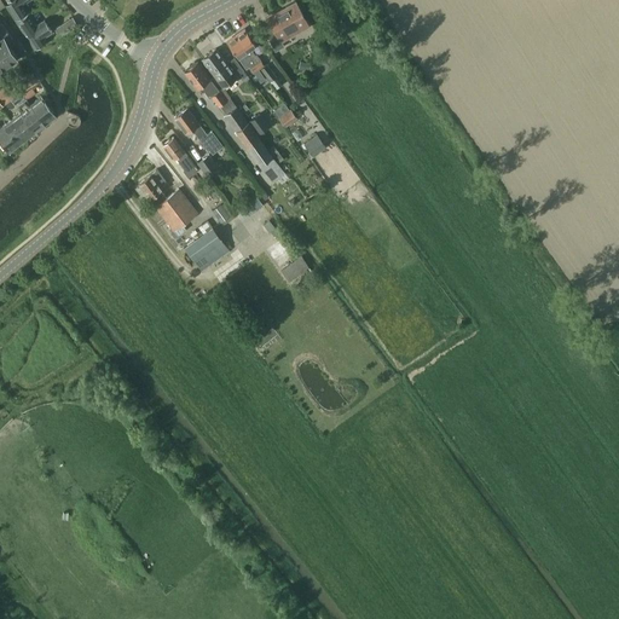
[(13,0),(6,6),(16,19),(27,12),(22,6),(30,0),(13,0)]
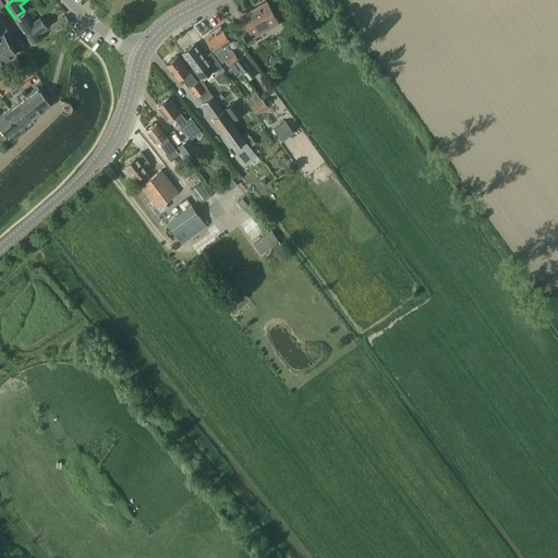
[(266,2),(257,7),(258,9),(242,17),(244,21),(237,25),(247,46),(256,41),(254,38),(279,25),(266,2)]
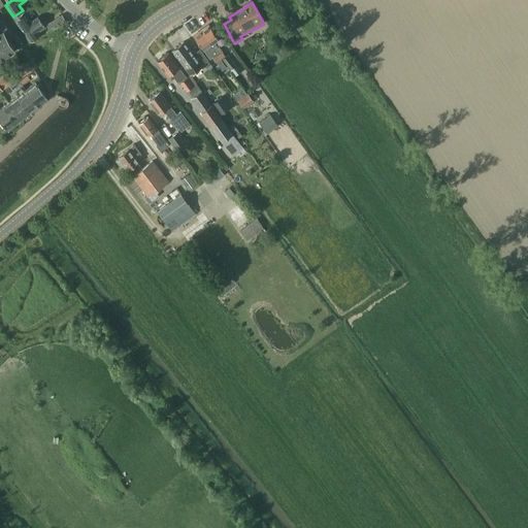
[(29,41),(39,35),(37,32),(44,27),(38,18),(30,23),(24,12),(14,19),(29,41)]
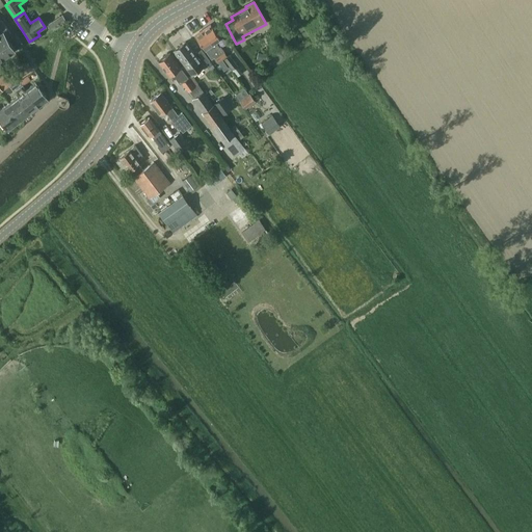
[(3,38),(5,36),(6,37),(11,34),(6,27),(1,20),(0,20),(0,29),(2,32),(0,32),(0,43),(4,41),(3,38)]
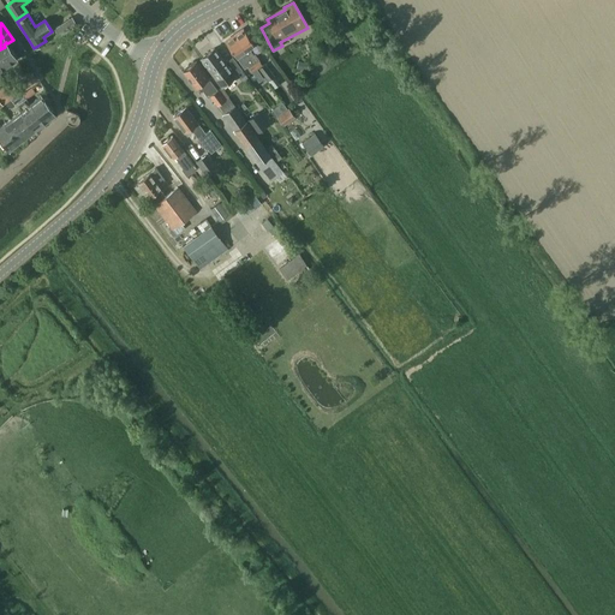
[(67,31),(61,24),(54,28),(60,36),(67,31)]
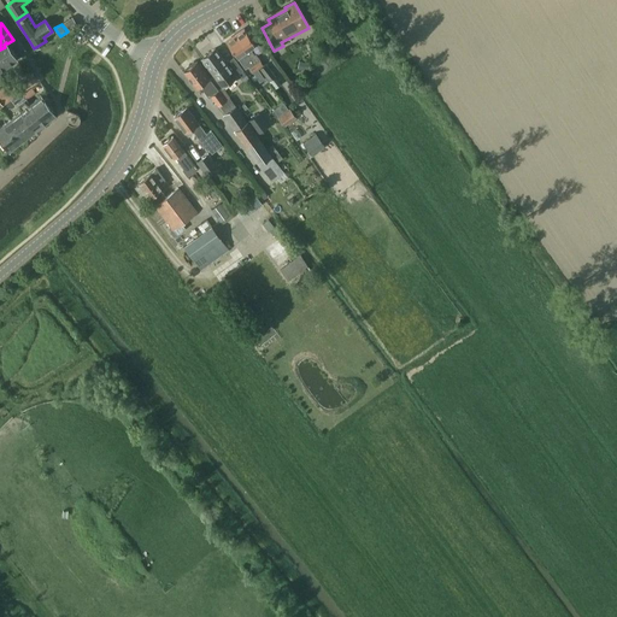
[(254,54),(250,48),(254,45),(244,29),(235,35),(258,69),(263,65),(256,53),(254,54)]
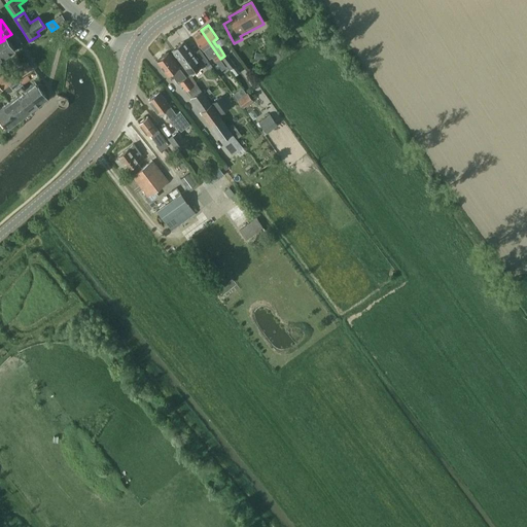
[(220,59),(201,30),(194,35),(206,55),(209,59),(213,56),(214,57),(212,58),(215,63),(220,59)]
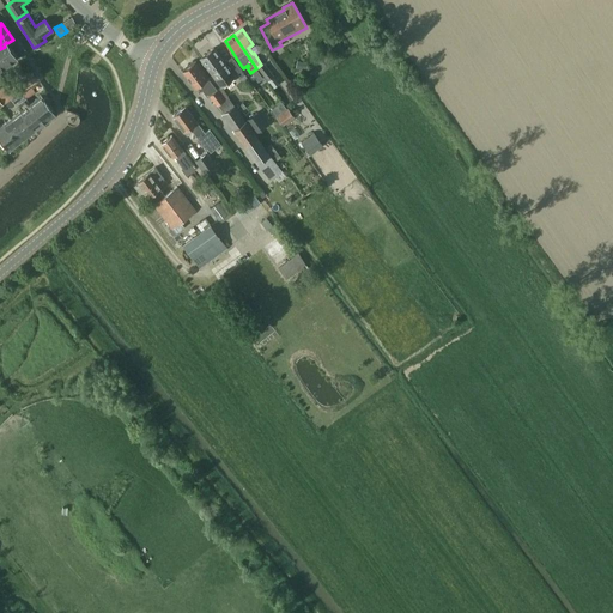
[(0,49),(0,67),(17,58),(7,43),(6,42),(4,44),(5,47),(0,49)]
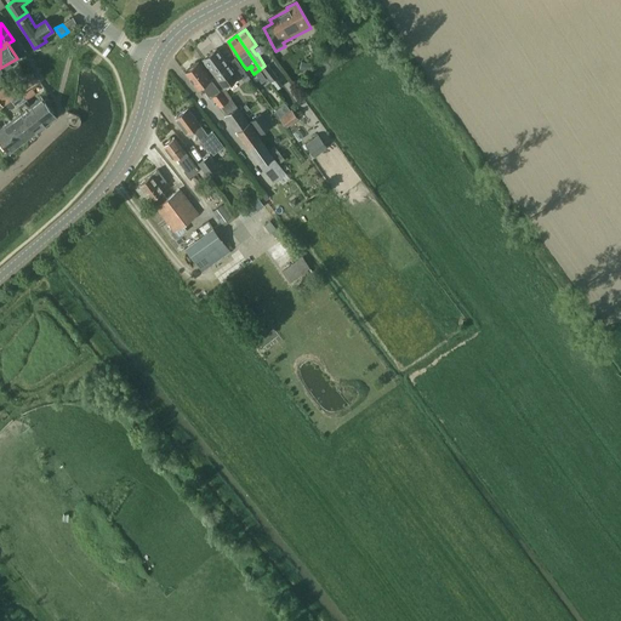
[(234,57),(227,63),(216,49),(203,60),(223,86),(245,70),(234,57)]
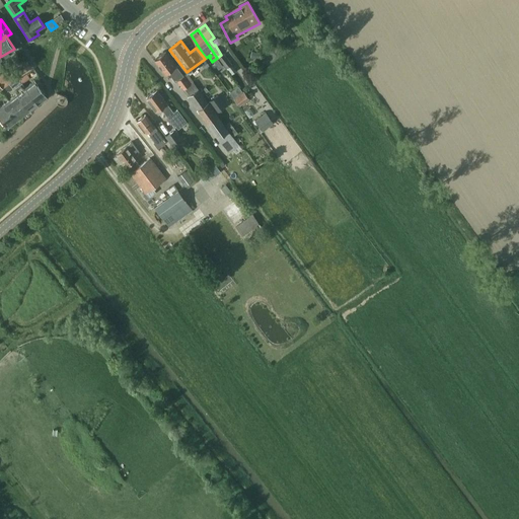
[(181,73),(175,66),(165,52),(154,60),(164,74),(168,71),(172,77),(177,73),(179,75),(181,73)]
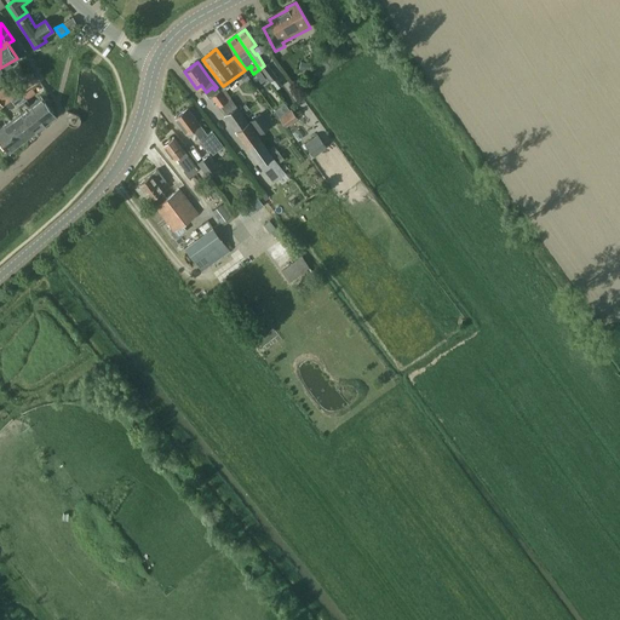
[(0,108),(6,104),(11,101),(15,97),(12,93),(7,84),(0,89),(0,108)]
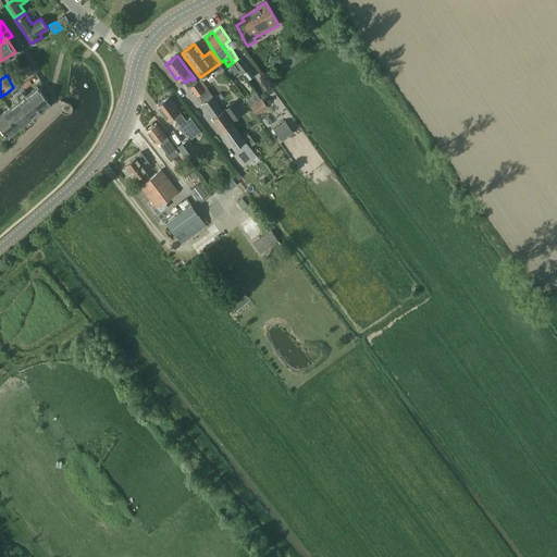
[(207,87),(200,79),(189,87),(196,96),(207,87)]
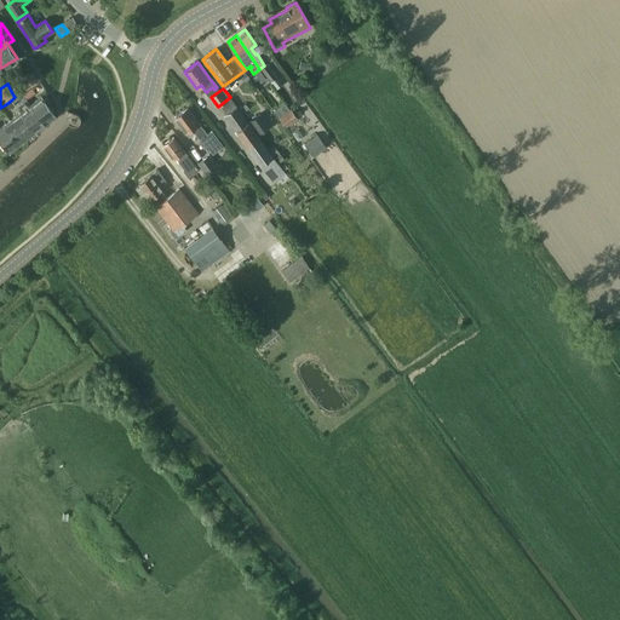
[(29,105),(36,113),(34,115),(36,119),(39,118),(45,125),(56,116),(41,96),(29,105)]
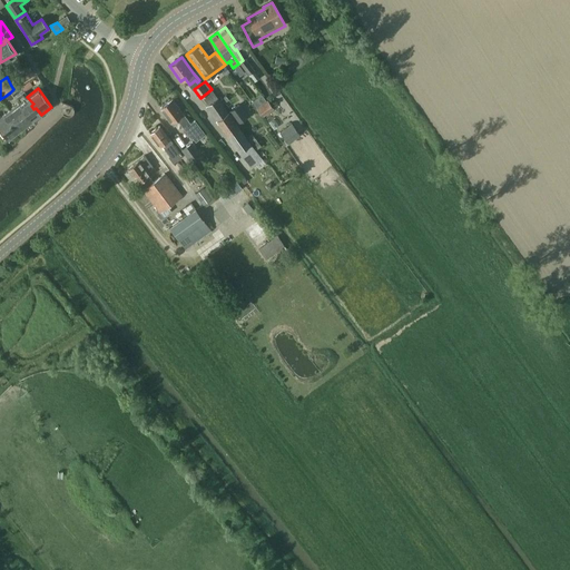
[(18,104),(32,121),(41,115),(36,108),(33,109),(31,106),(33,104),(27,97),(23,91),(15,98),(18,104)]
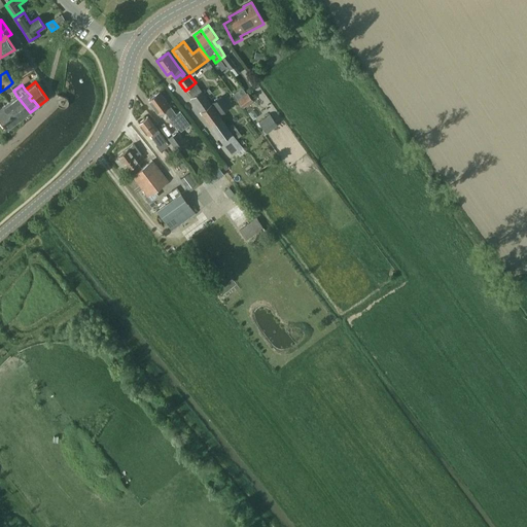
[(232,155),(243,147),(237,138),(229,128),(201,90),(190,98),(232,155)]
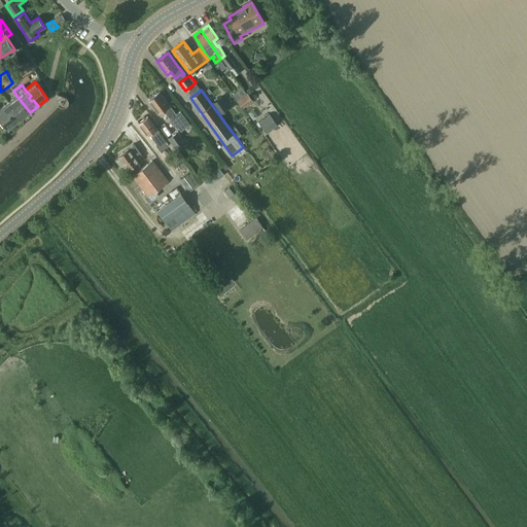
[(176,114),(169,105),(159,92),(148,100),(159,113),(163,110),(171,119),(177,129),(178,128),(180,131),(189,125),(180,111),(176,114)]
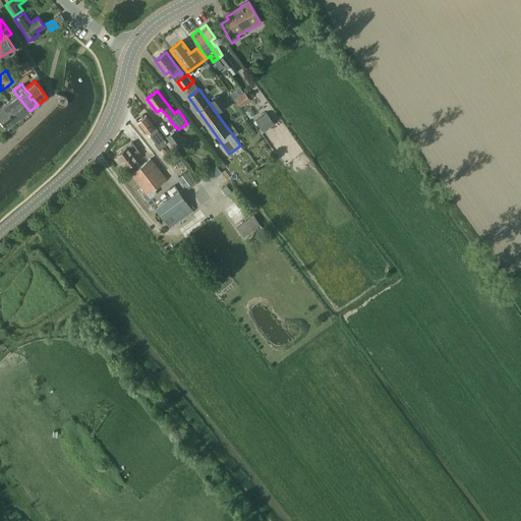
[(250,100),(244,92),(234,100),(241,107),(250,100)]
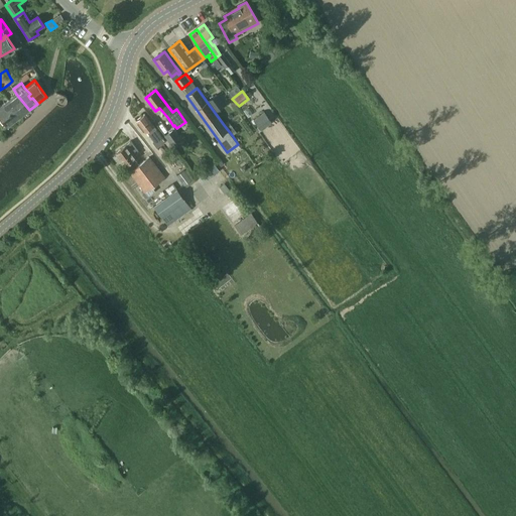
[(16,94),(8,100),(21,116),(29,110),(16,94)]
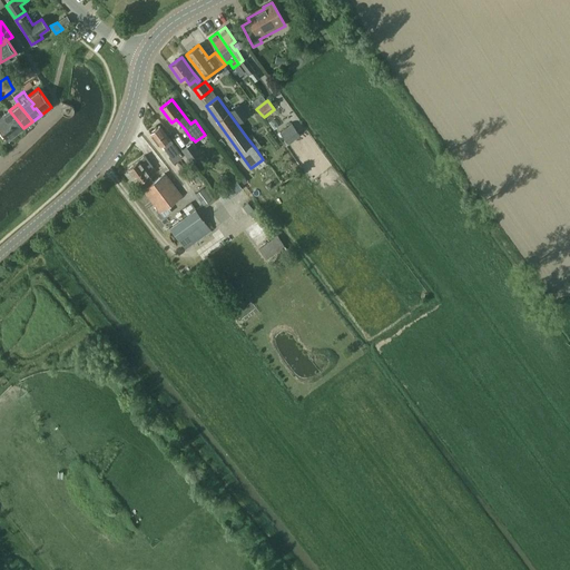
[(249,116),(239,104),(228,111),(237,124),(249,116)]
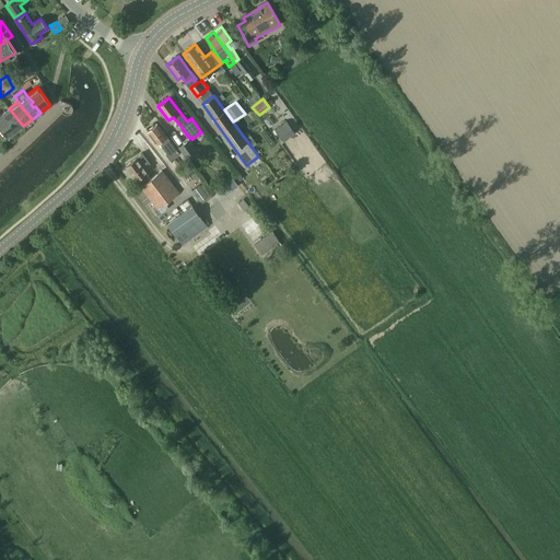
[(23,126),(9,108),(0,115),(0,127),(8,138),(23,126)]
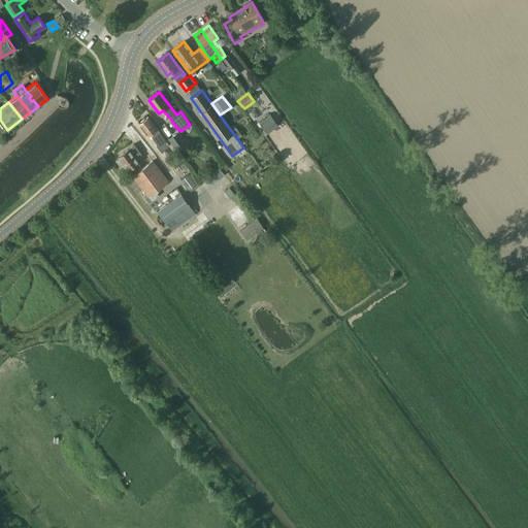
[(278,126),(269,114),(259,123),(267,134),(278,126)]
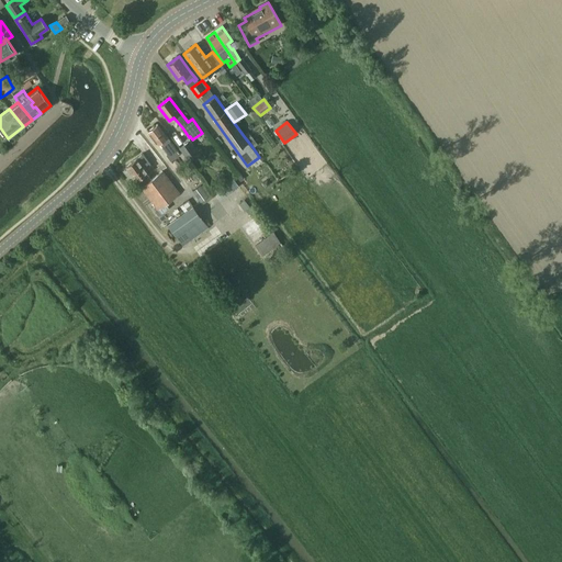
[(180,154),(167,136),(157,124),(147,131),(157,144),(158,143),(167,154),(166,155),(170,160),(180,154)]
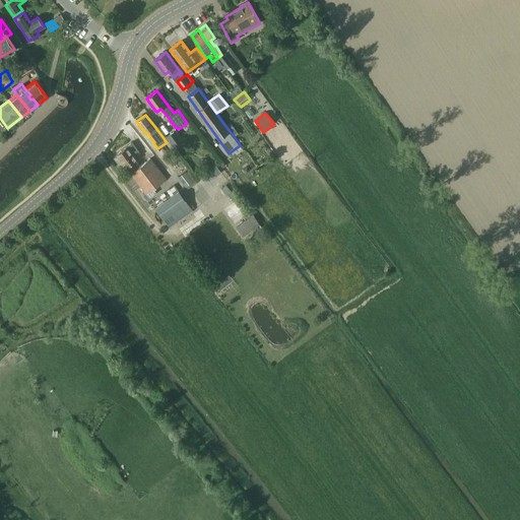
[(175,129),(165,136),(174,148),(184,141),(175,129)]
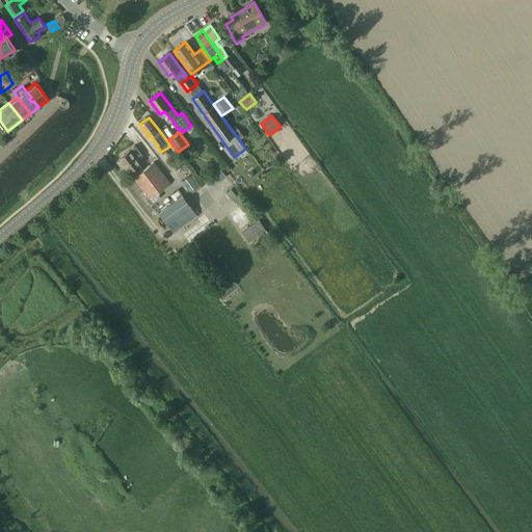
[(139,163),(137,159),(142,155),(135,145),(118,158),(129,171),(132,168),(136,175),(133,178),(149,198),(169,183),(154,162),(142,170),(138,164),(139,163)]
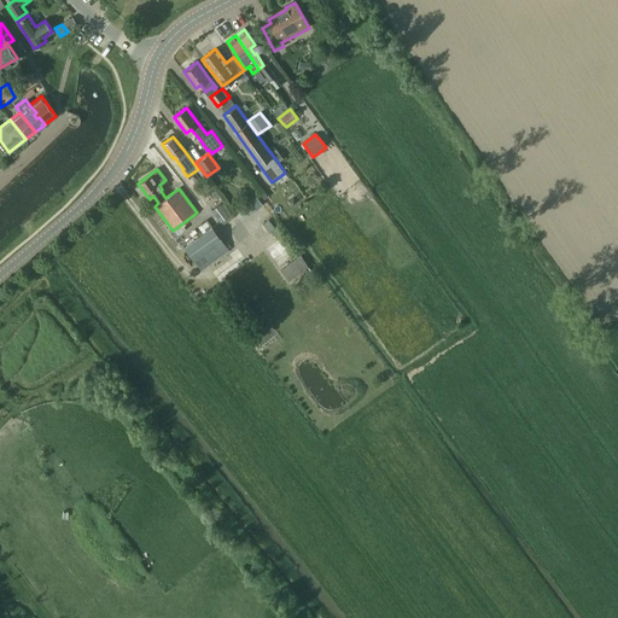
[(223,202),(211,210),(220,222),(233,214),(223,202)]
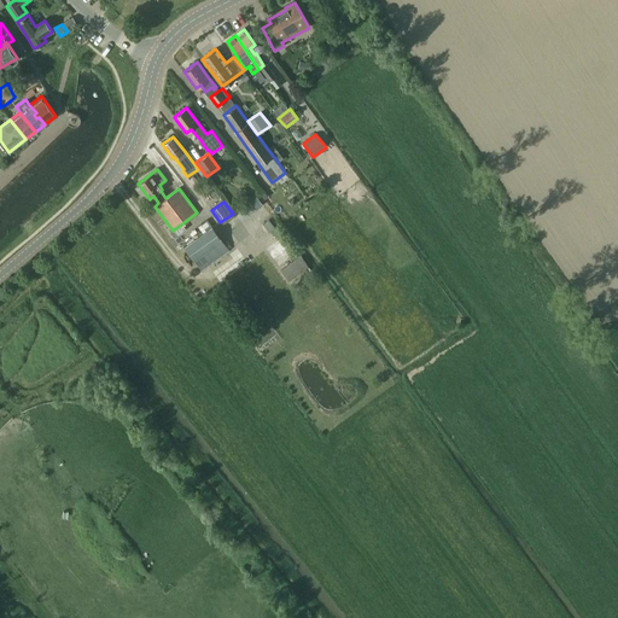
[(202,232),(184,246),(200,272),(228,250),(207,220),(198,226),(202,232)]
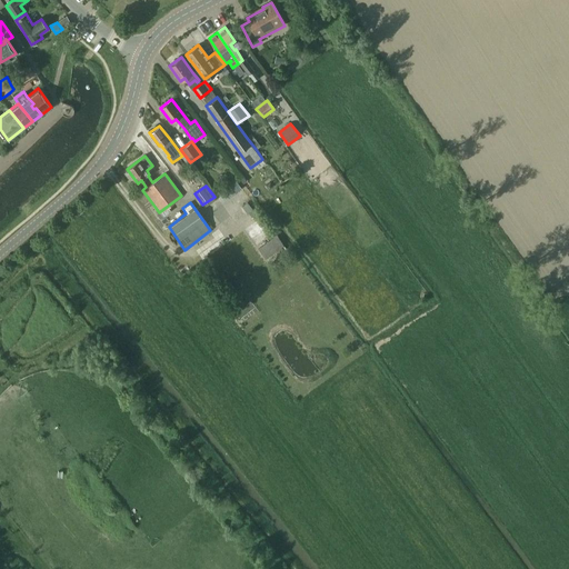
[(277,236),(258,248),(266,259),(283,246),(277,236)]
